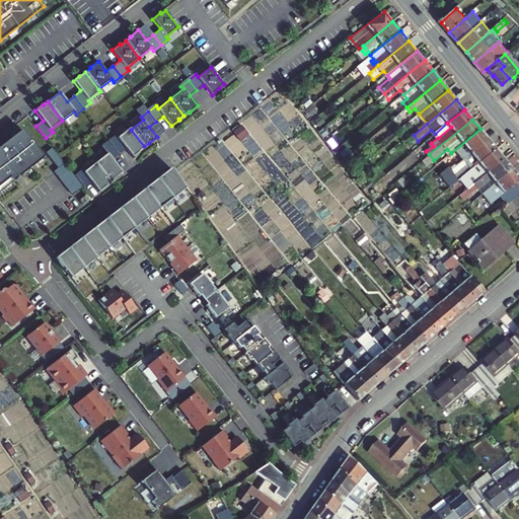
[(451,127),(447,123),(435,134),(438,138),(451,127)]
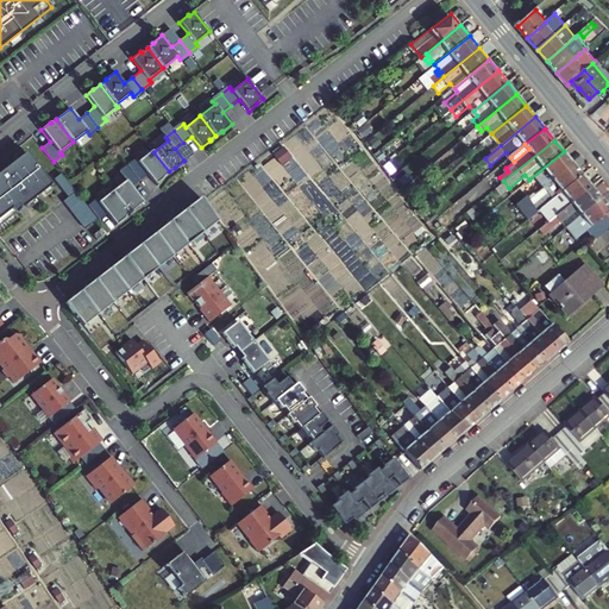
[(286,145),(276,151),(284,164),(294,157),(286,145)]
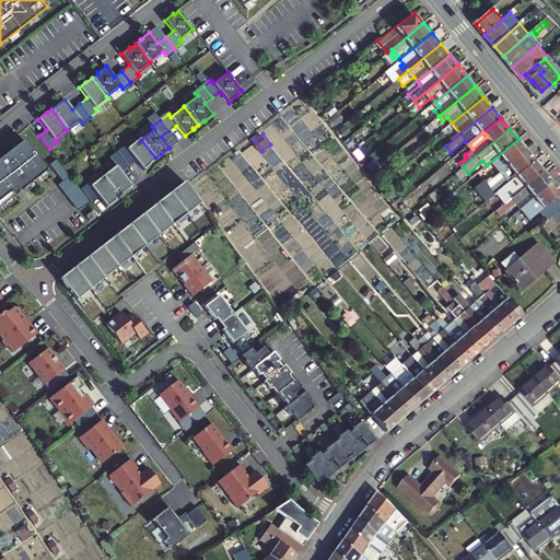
[(125,146),(117,152),(129,166),(136,161),(143,170),(150,165),(149,164),(155,159),(155,158),(141,140),(140,139),(127,149),(125,146)]
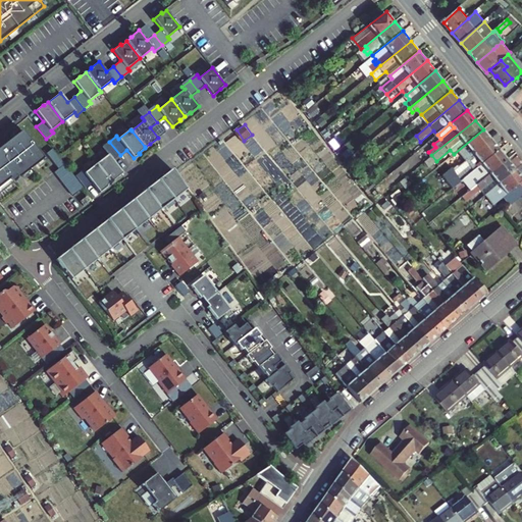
[(452,156),(460,165),(491,140),(483,129),(454,154),(452,156)]
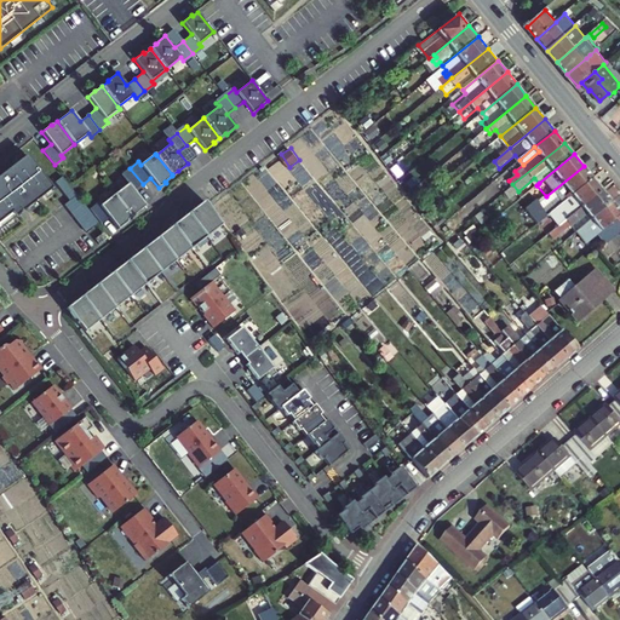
[(27,155),(0,174),(0,229),(52,189),(27,155)]
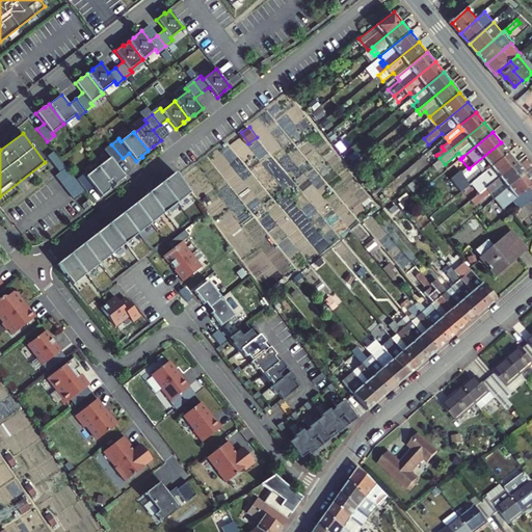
[(501,142),(469,168),(463,174),(470,185),(478,178),(491,167),(509,153),(501,142)]
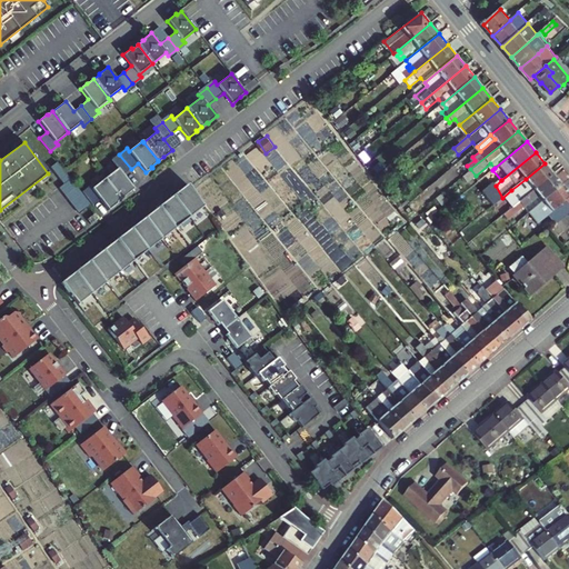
[(118,169),(105,179),(121,200),(135,189),(123,176),(131,169),(119,155),(111,160),(118,169)]
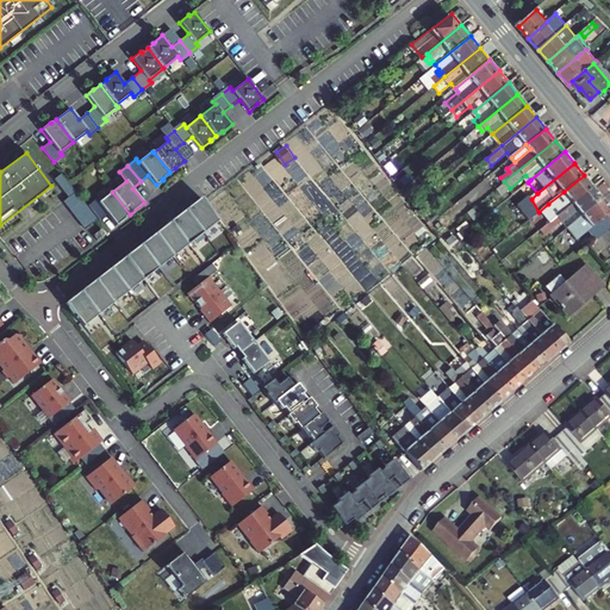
[(87,206),(61,173),(54,179),(68,198),(63,201),(85,229),(98,219),(87,206)]
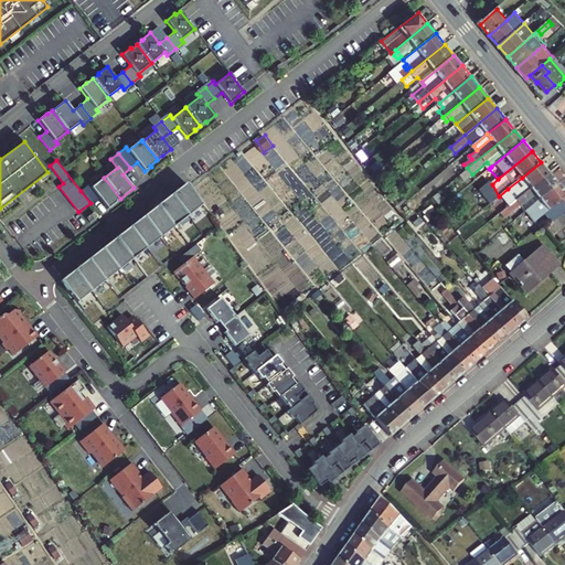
[(511,205),(516,200),(550,173),(541,162),(522,178),(526,182),(512,193),(505,199),(511,205)]
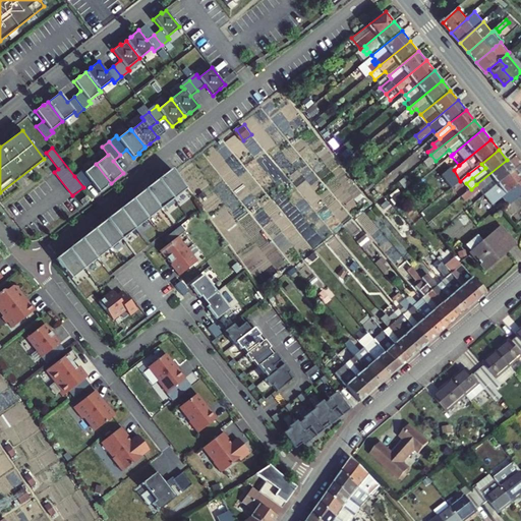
[(495,179),(498,183),(515,169),(507,160),(476,184),(481,190),(495,179)]
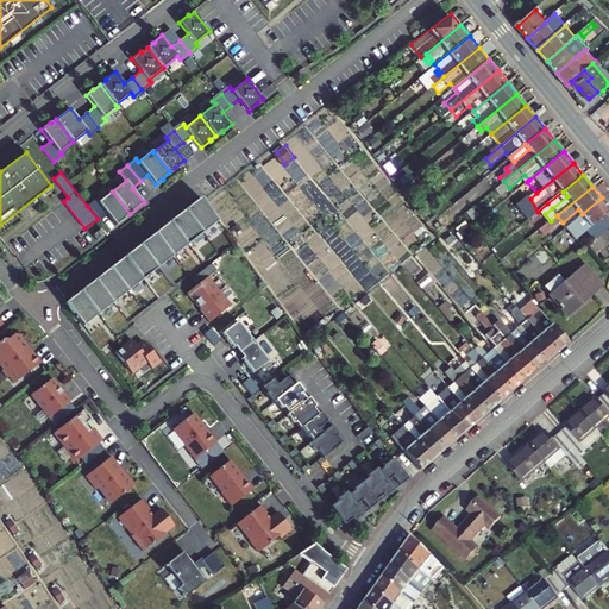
[(98,219),(99,220),(107,214),(117,226),(126,218),(125,218),(130,214),(112,192),(99,202),(96,199),(87,206),(98,219)]
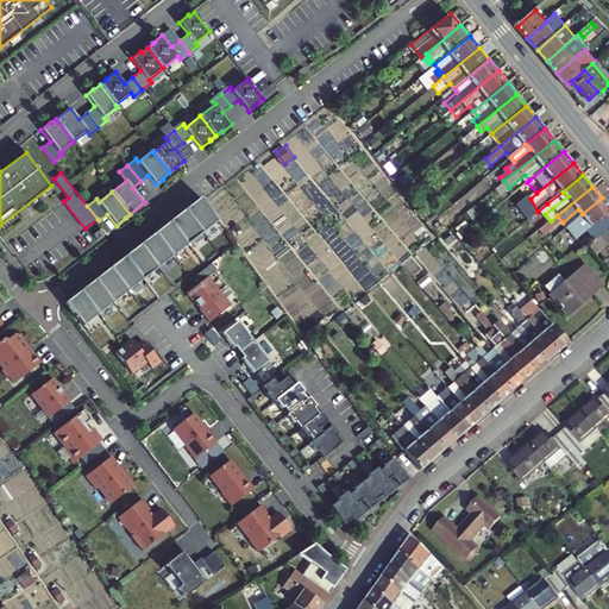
[(567,196),(563,192),(547,203),(552,208),(567,196)]
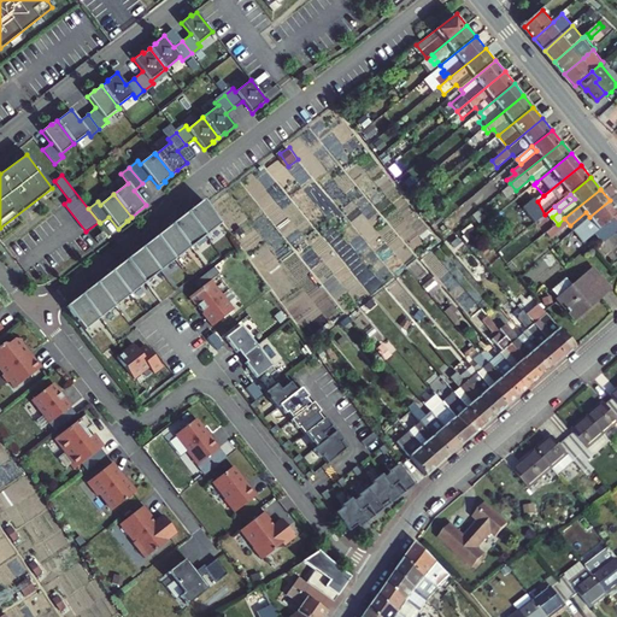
[(532,225),(545,215),(538,201),(535,198),(519,211),(523,216),(528,222),(532,225)]
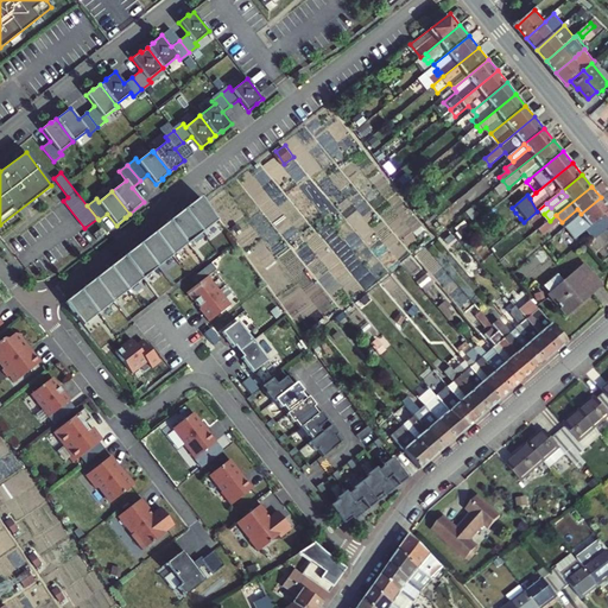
[(200,197),(65,303),(83,327),(217,221),(200,197)]
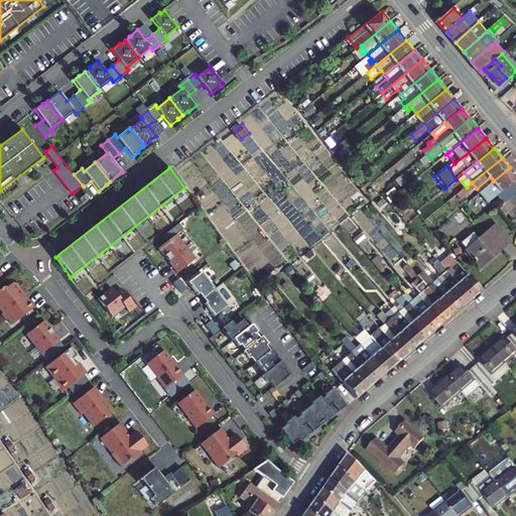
[(504,202),(515,190),(515,174),(510,167),(493,181),(480,192),(488,203),(498,195),(504,202)]
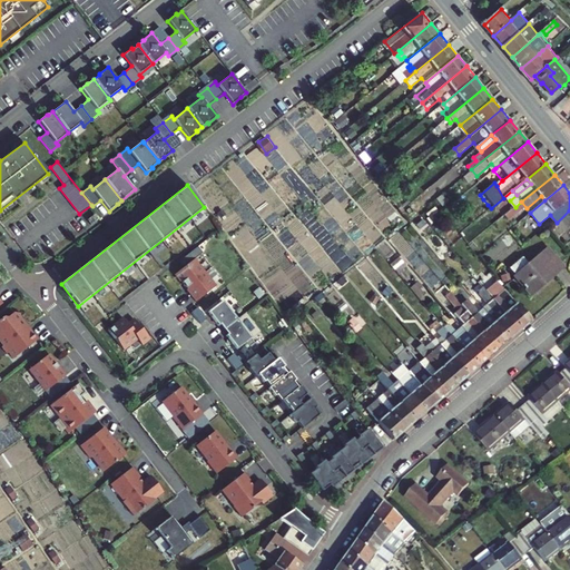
[(527,208),(530,213),(544,200),(541,196),(527,208)]
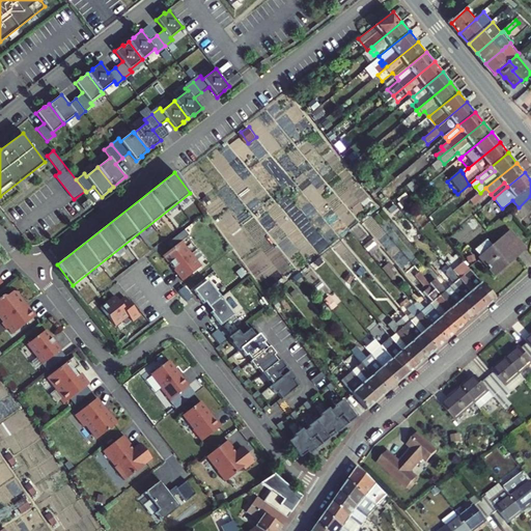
[(454,191),(450,186),(444,191),(448,196),(454,191)]
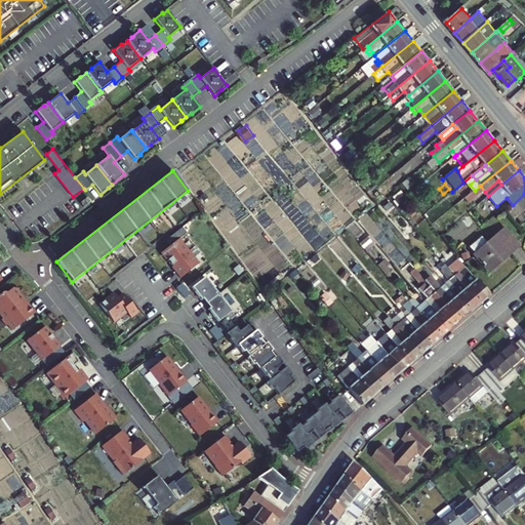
[(449,189),(443,194),(446,197),(452,192),(449,189)]
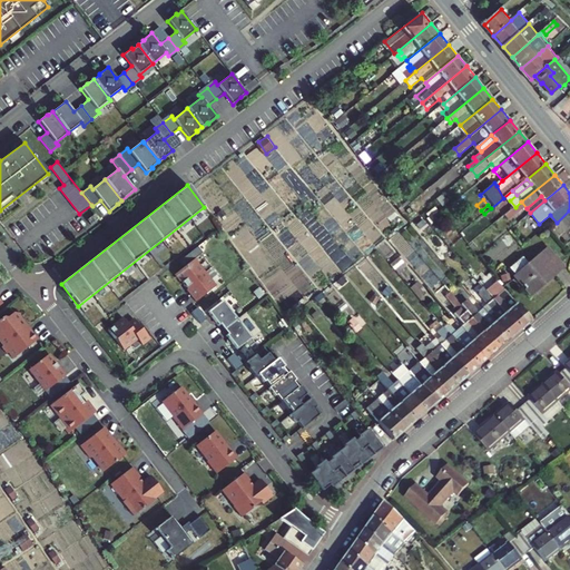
[(87,220),(91,225),(99,218),(96,214),(87,220)]
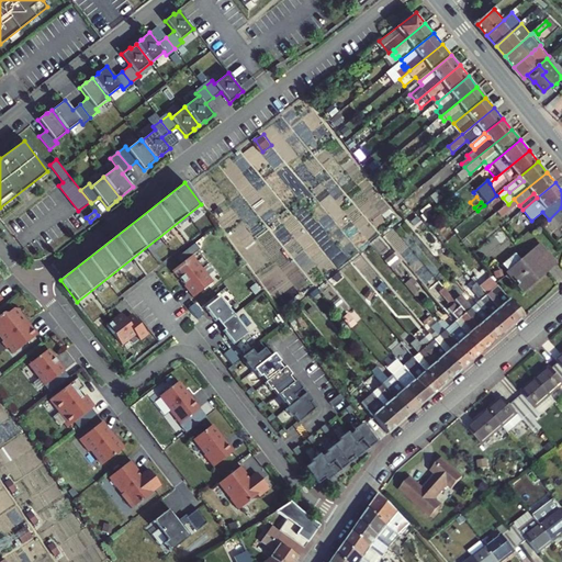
[(508,271),(507,271),(521,288),(535,276),(537,278),(557,261),(541,243),(521,260),(516,254),(503,265),(508,271)]
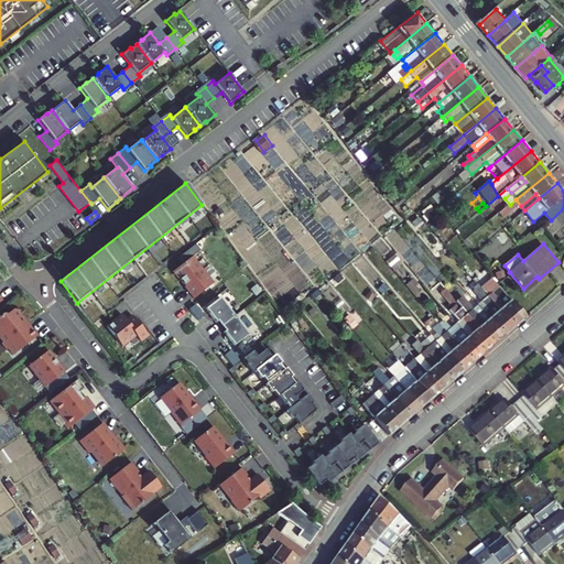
[(191,258),(174,271),(185,286),(184,286),(194,299),(214,283),(204,271),(203,272),(191,258)]
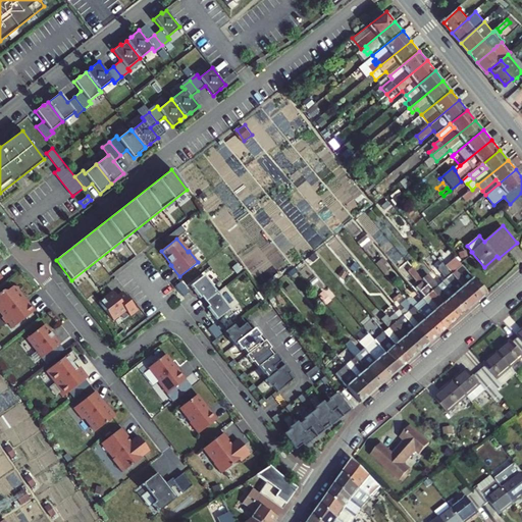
[(441,251),(450,260),(454,256),(446,247),(441,251)]
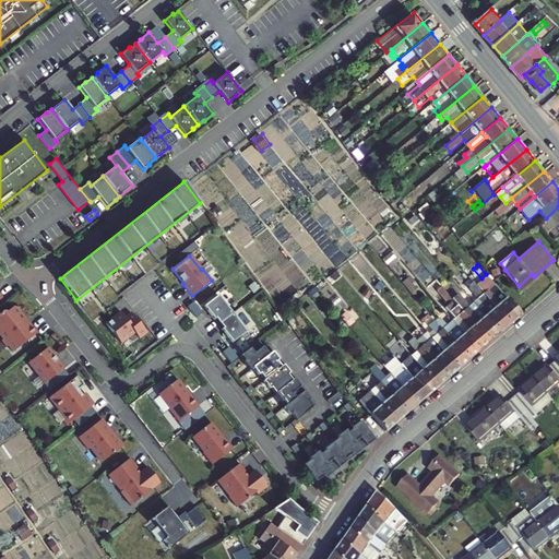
[(520,287),(534,276),(532,274),(519,286),(520,287)]
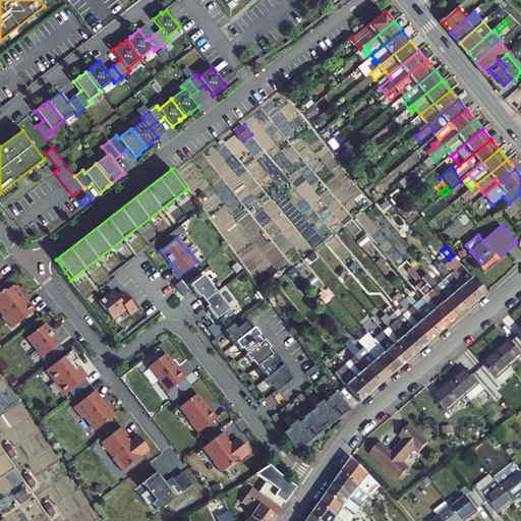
[(461,263),(451,272),(475,301),(484,292),(461,263)]
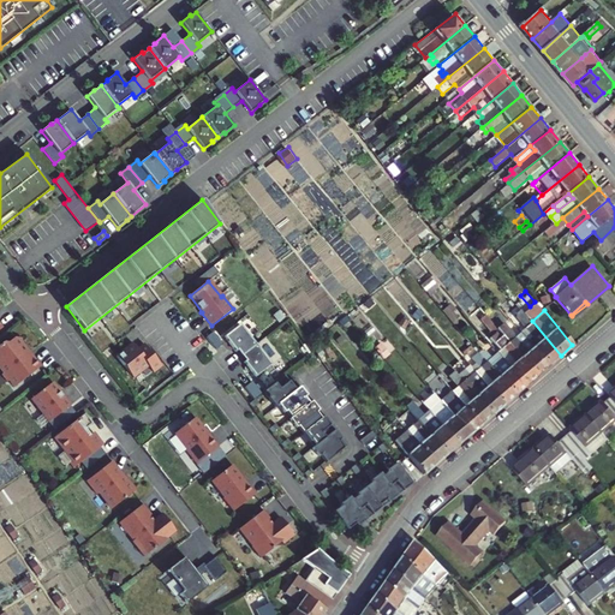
[(497,327),(509,340),(538,375),(549,365),(521,330),(517,334),(505,321),(497,327)]
